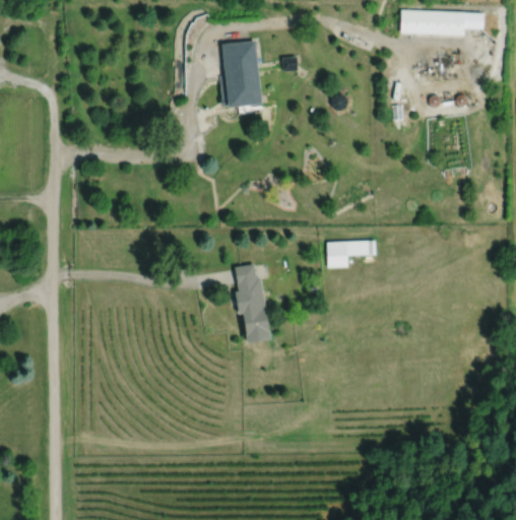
[(400,34),(464,36),(465,28),(484,29),(485,12),(401,9),(400,34)]
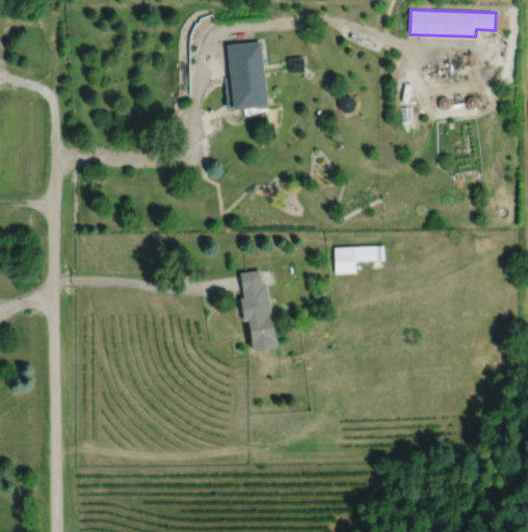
[(232,108),(266,107),(263,43),(229,44),(232,108)]
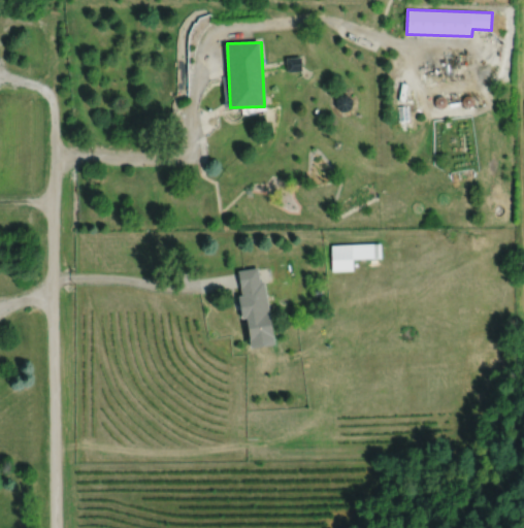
[(355,244),(332,244),(332,271),(355,271),(355,244)]
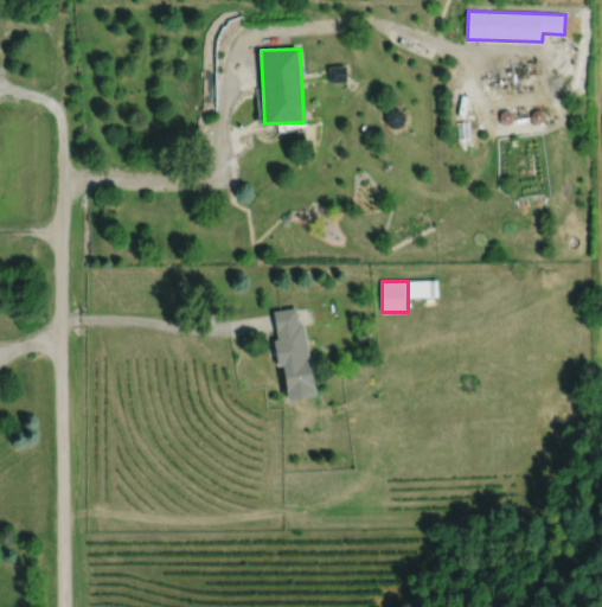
[(313,388),(303,307),(274,311),(283,391),(313,388)]
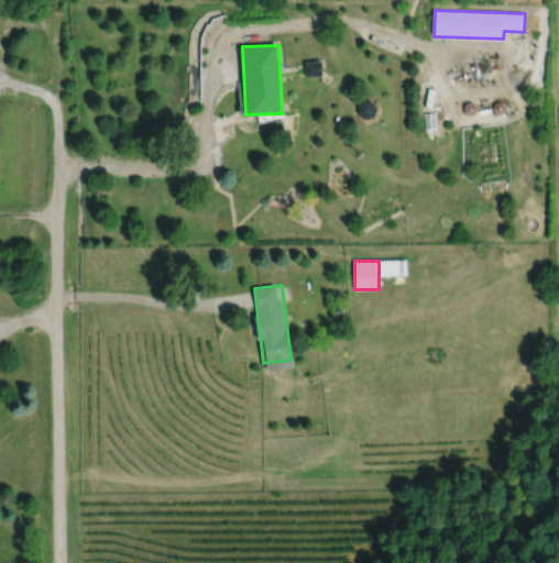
[(528,398),(544,398),(544,384),(527,384),(528,398)]
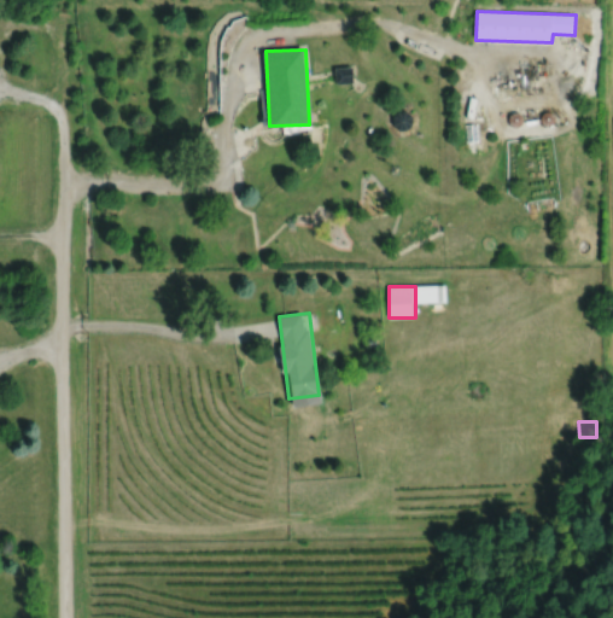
All buildings are outlined.
